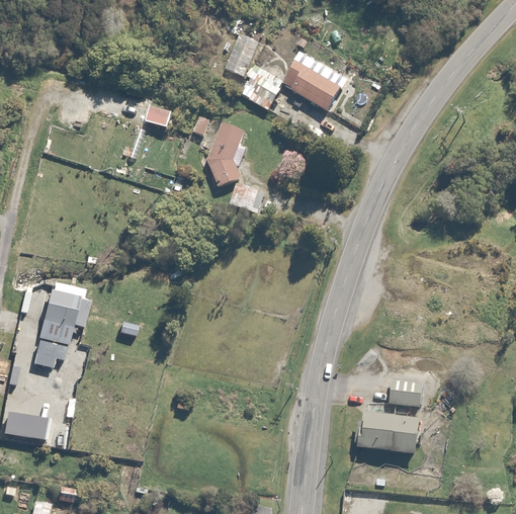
[(343,86),(296,59),(282,83),(329,110),(343,86)]
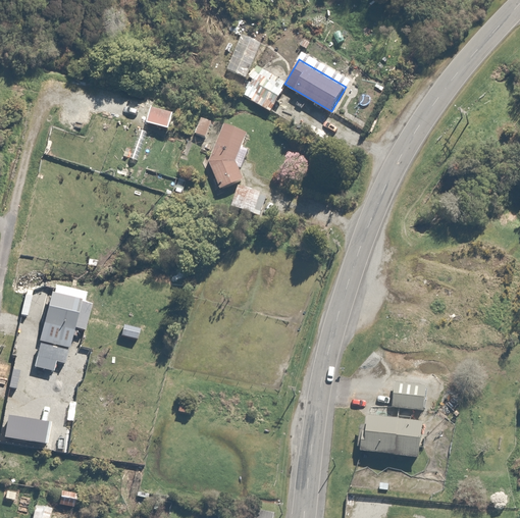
[(282,82),(252,66),(239,93),(287,117),(295,100),(277,92),(282,82)]
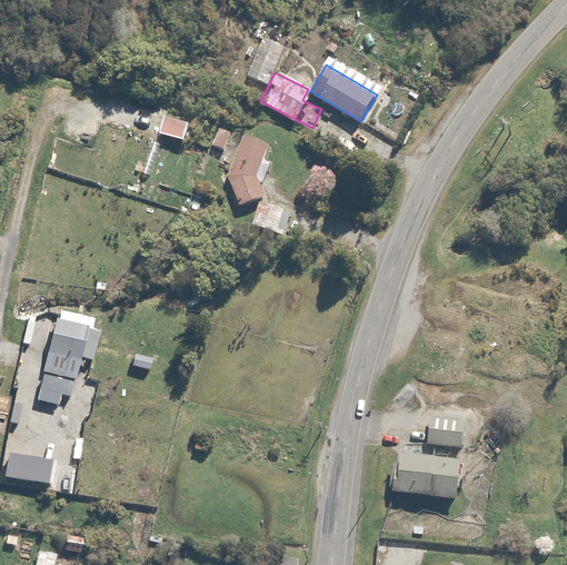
[(191,120),(165,114),(159,134),(186,140),(191,120)]
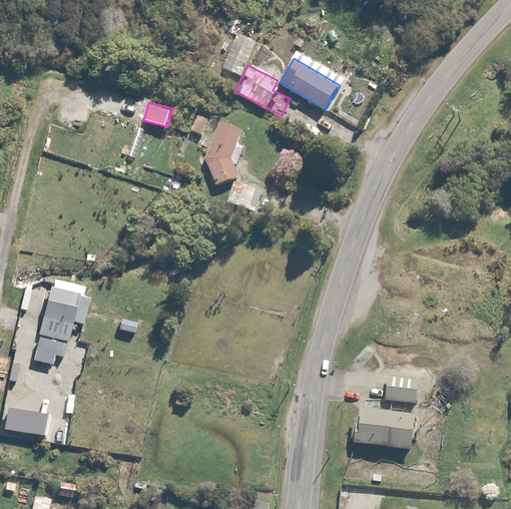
[(209,119),(192,112),(186,127),(203,134),(209,119)]
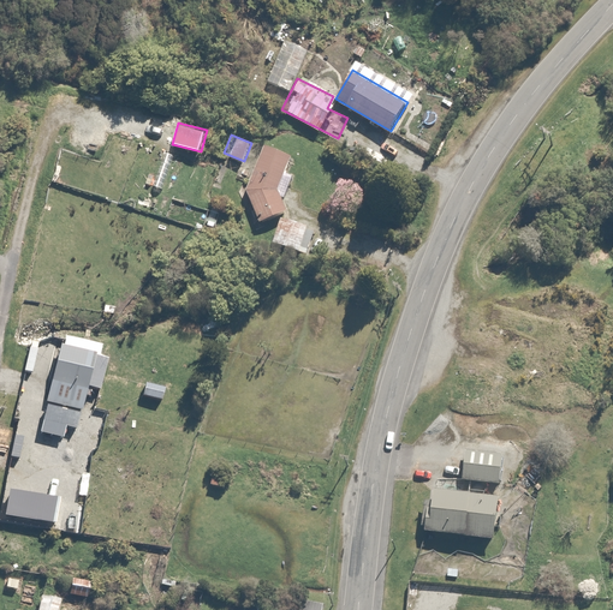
[(293,157),(263,143),(245,187),(259,220),(289,210),(281,196),(286,196),(293,175),(286,171),(293,157)]
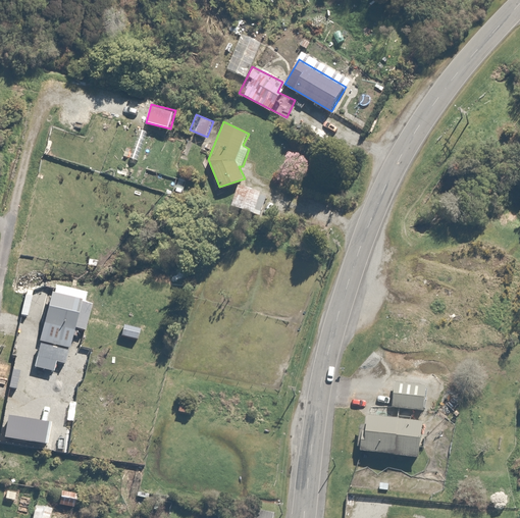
[(86,292),(51,282),(33,355),(65,363),(74,326),(83,328),(89,304),(83,302),(86,292)]
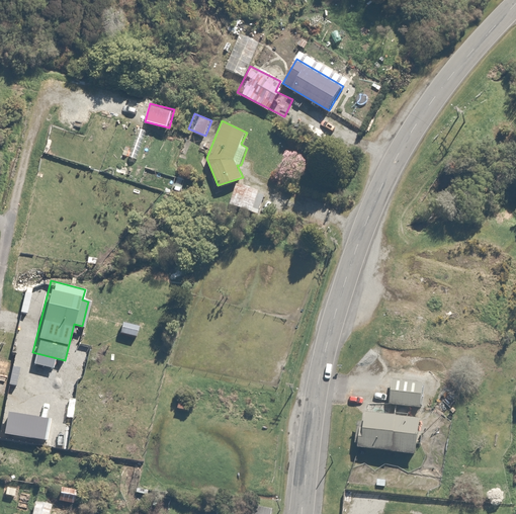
[(140,326),(120,320),(116,331),(136,337),(140,326)]
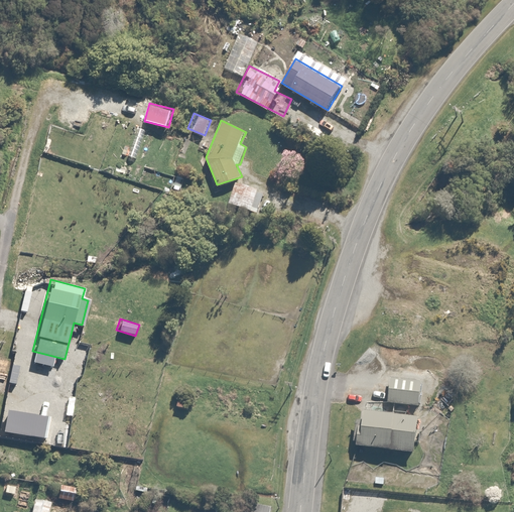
[(382,389),(382,414),(410,415),(411,390),(382,389)]
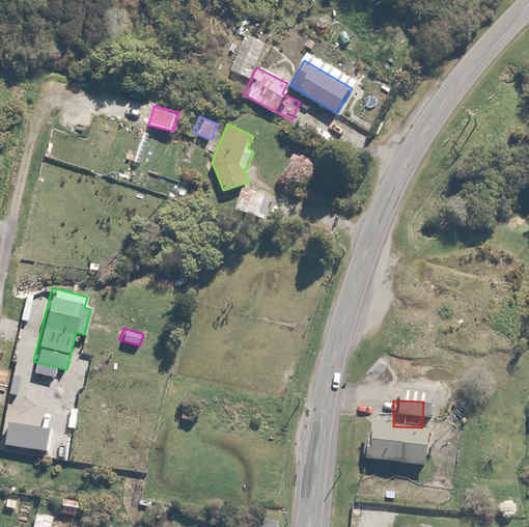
[(78,500),(60,496),(57,511),(76,516),(78,500)]
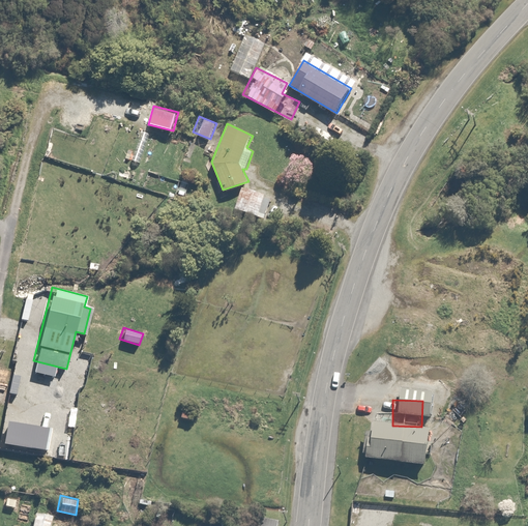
[(20,525),(51,525),(54,516),(34,512),(30,525),(20,525)]
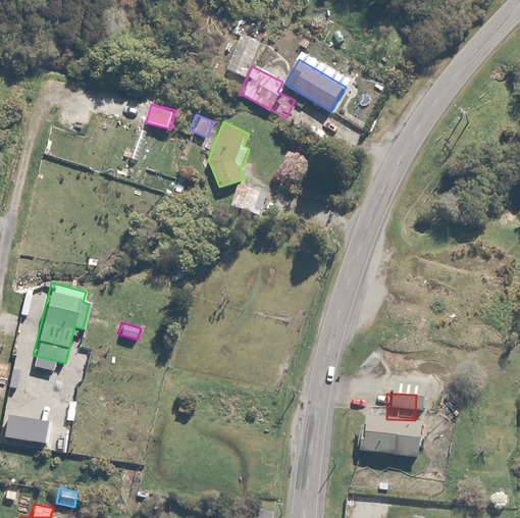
[(271,517),(274,509),(255,505),(252,517),(271,517)]
